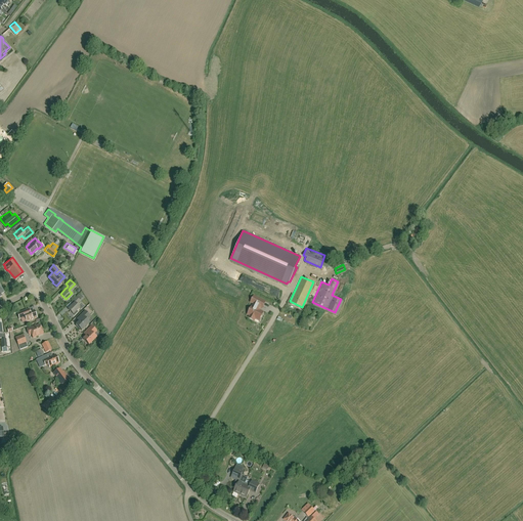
[(262,310),(259,308),(261,305),(261,306),(264,300),(253,294),(250,300),(252,301),(251,304),(247,312),(249,313),(248,314),(249,315),(252,317),(253,317),(255,314),(258,316),(258,317),(258,318),(262,310)]
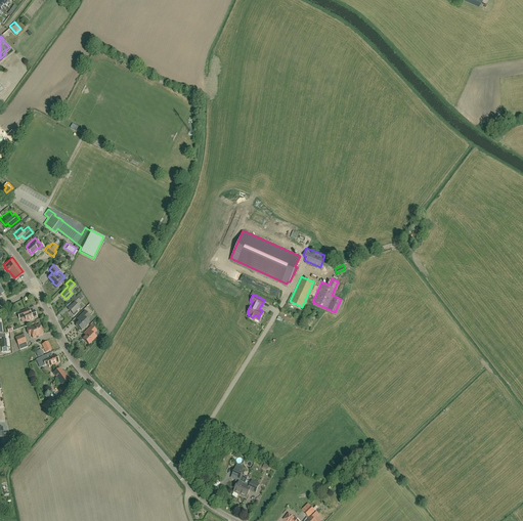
[(72,302),(67,307),(70,309),(69,310),(73,314),(77,309),(76,308),(78,306),(75,303),(79,300),(75,295),(70,300),(72,302)]
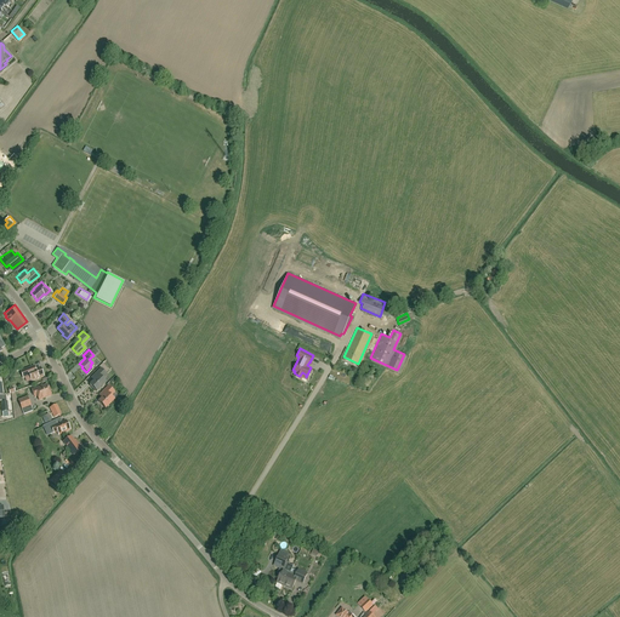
[(39,365),(34,367),(33,364),(20,369),(22,376),(28,373),(30,378),(43,373),(39,365)]
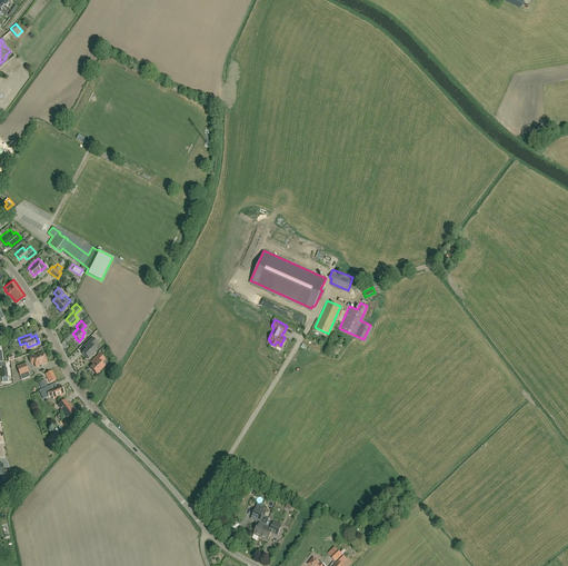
[(97,341),(91,336),(82,344),(85,347),(81,350),(87,356),(95,349),(92,346),(97,341)]
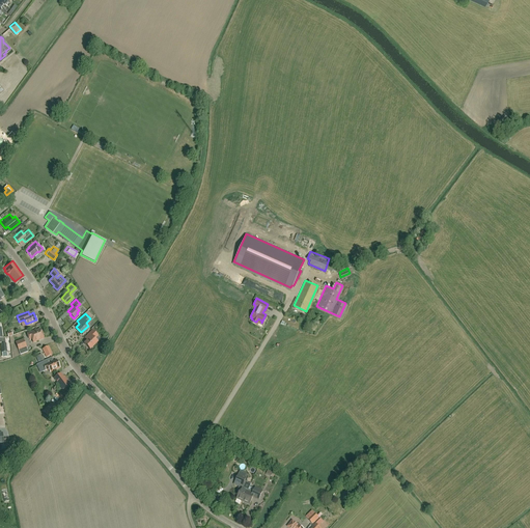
[(34,328),(26,332),(28,338),(31,337),(32,340),(43,336),(40,332),(42,331),(40,329),(40,328),(39,329),(38,328),(34,329),(34,328)]
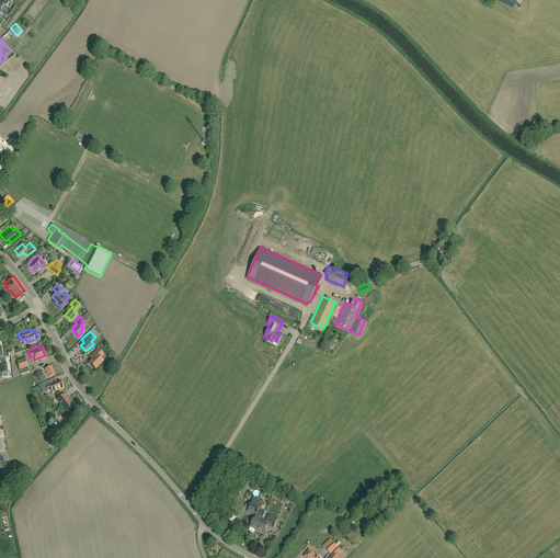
[(88,355),(91,357),(88,361),(94,367),(102,360),(98,356),(102,352),(96,346),(91,352),(91,351),(88,355)]
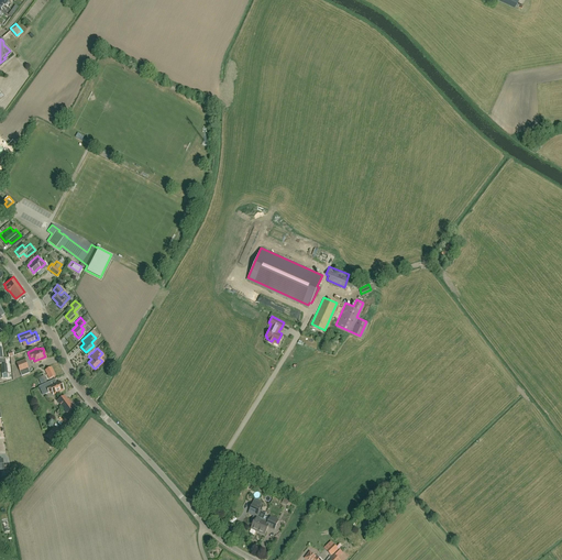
[(19,370),(28,366),(23,357),(14,360),(19,370)]
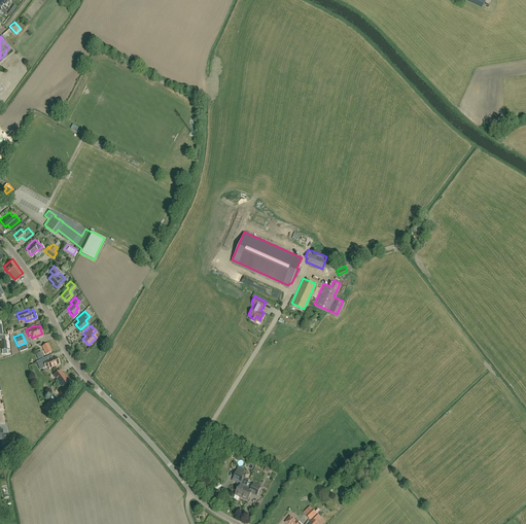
[(41,344),(45,351),(50,349),(46,342),(41,344)]
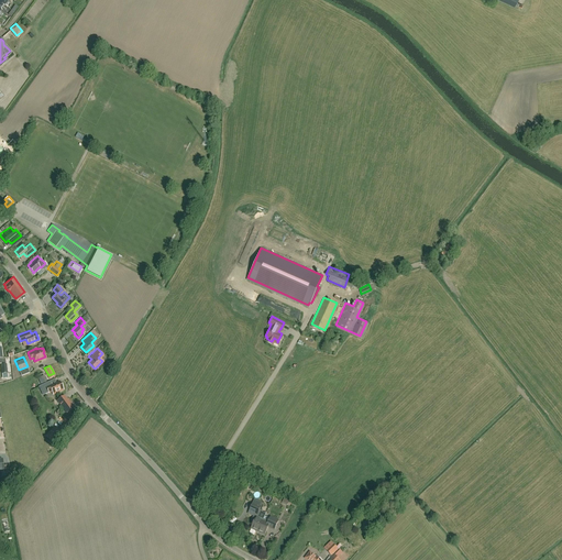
[(43,381),(45,385),(47,391),(51,388),(52,392),(62,387),(58,380),(55,381),(50,383),(48,379),(43,381)]
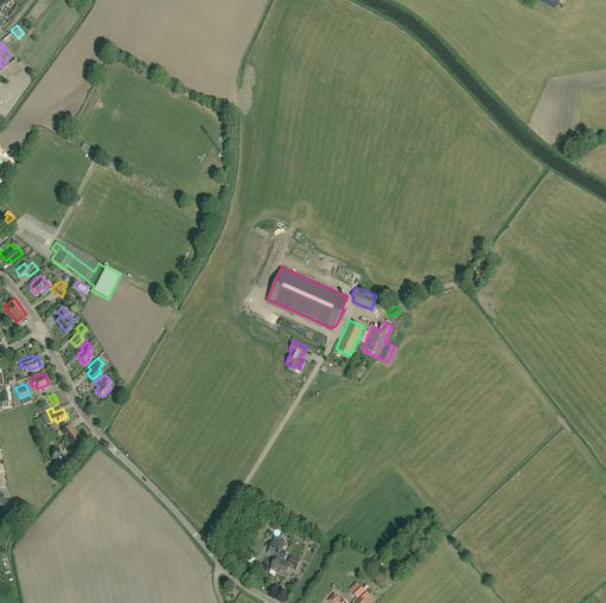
[(68,424),(61,429),(71,442),(78,436),(72,427),(70,428),(68,424)]
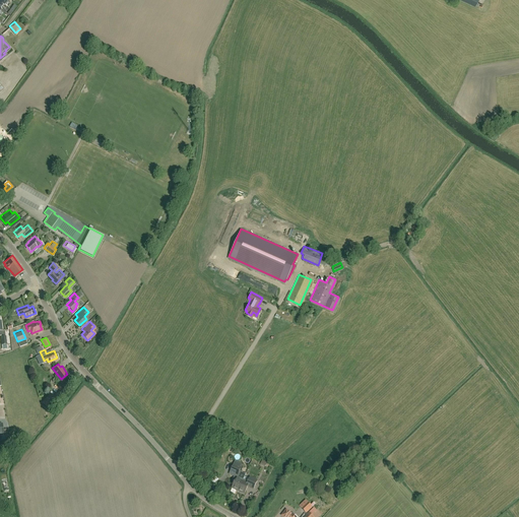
[(56,397),(49,391),(41,401),(47,407),(56,397)]
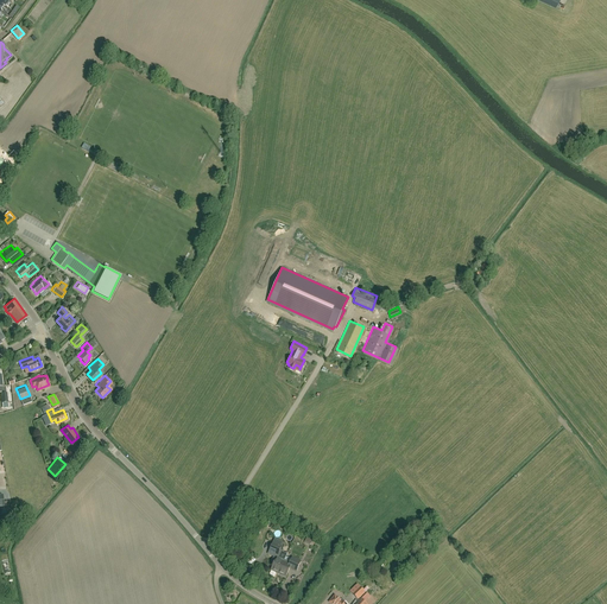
[(277,571),(283,558),(277,555),(279,552),(277,551),(280,544),(272,540),(269,547),(274,551),(271,558),(273,559),(270,567),(269,571),(269,572),(272,573),(273,573),(274,570),(277,571)]
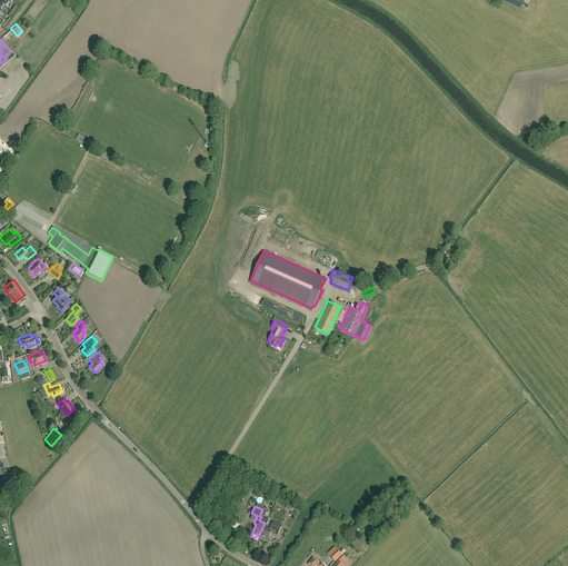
[(259,535),(266,538),(270,529),(276,533),(277,532),(280,524),(272,519),(272,520),(267,518),(265,523),(259,535)]
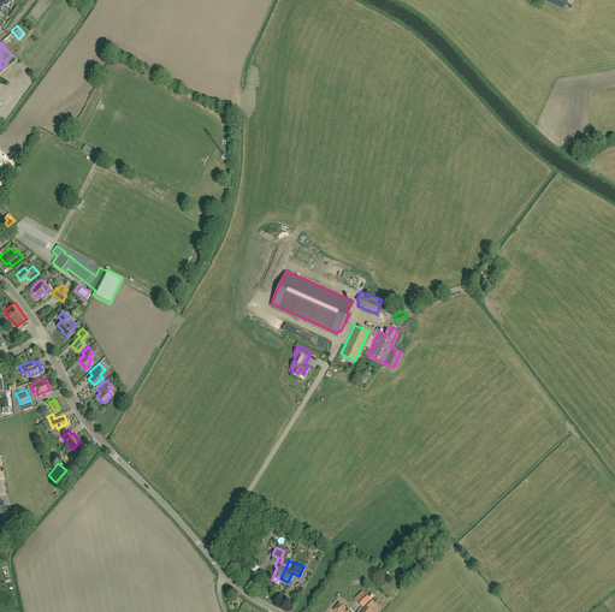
[(361,605),(370,598),(364,590),(355,599),(361,605)]
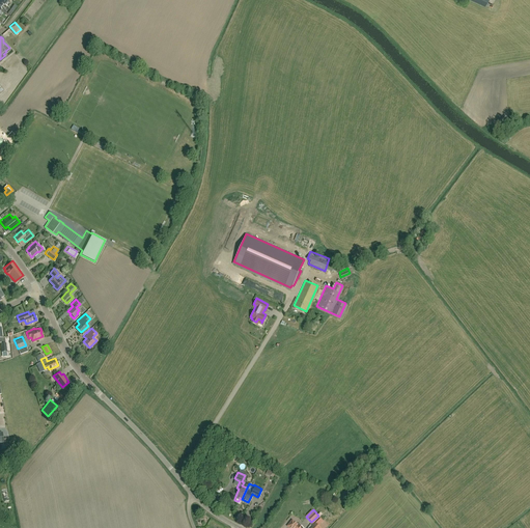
[(317,527),(319,526),(317,524),(322,519),(319,517),(315,522),(314,521),(308,527),(307,526),(305,527),(317,527)]
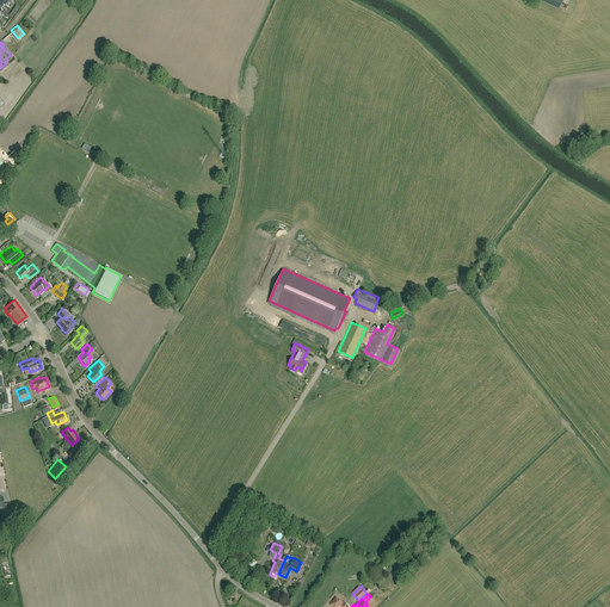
[(347,606),(349,606),(342,600),(342,601),(336,595),(330,602),(336,606),(347,606)]
